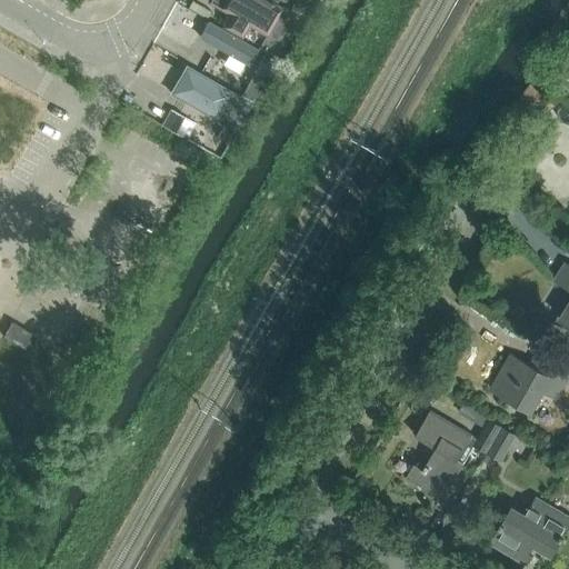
[(568,45),(542,81),(559,92),(568,78),(568,45)]
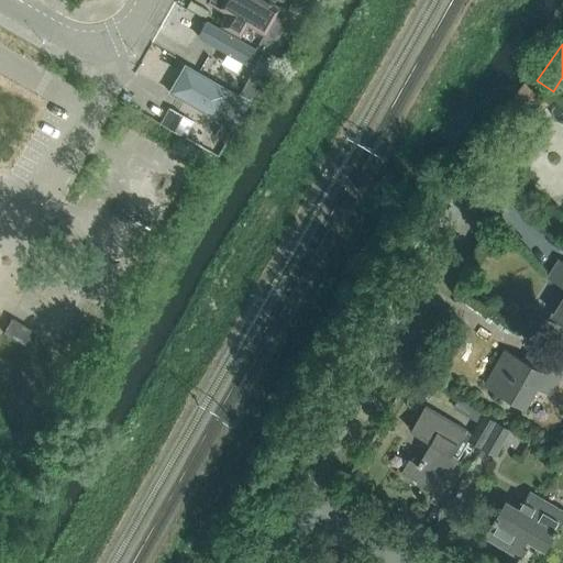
[(500,114),(523,134),(549,102),(525,84),(500,114)]
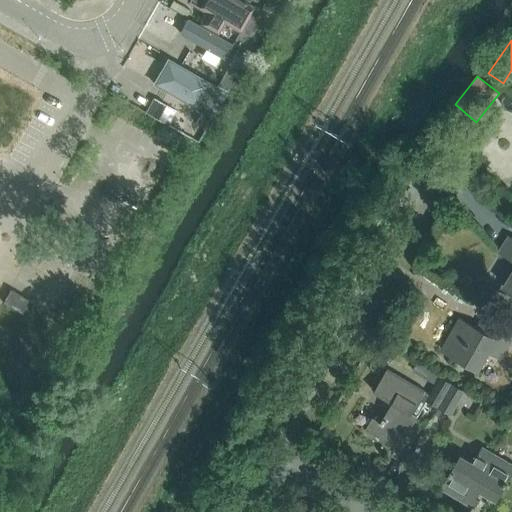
[(175,111),(160,102),(155,100),(148,113),(167,125),(175,111)]
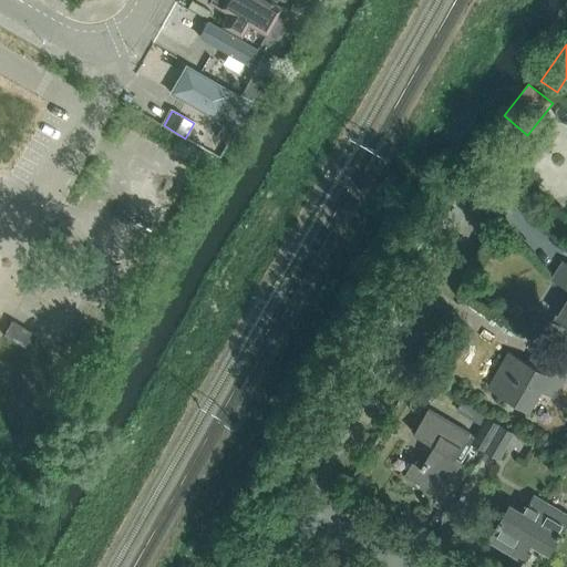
[(566,264),(564,261),(553,280),(566,289),(566,302),(562,312),(566,316),(566,264)]
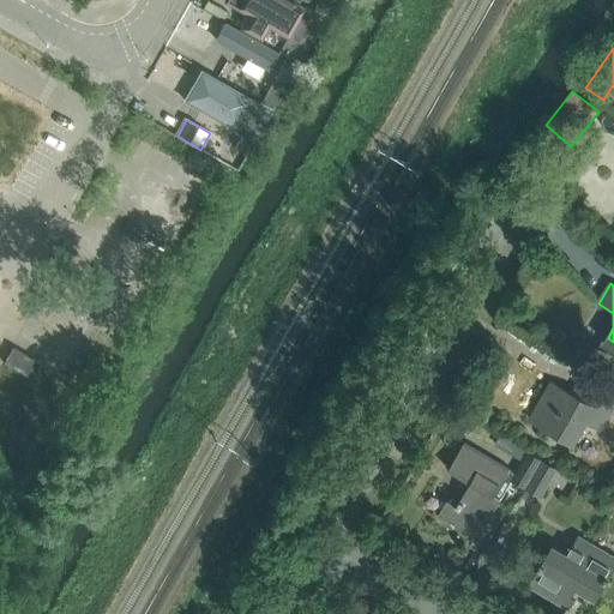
[(12,348),(4,363),(31,379),(40,365),(12,348)]
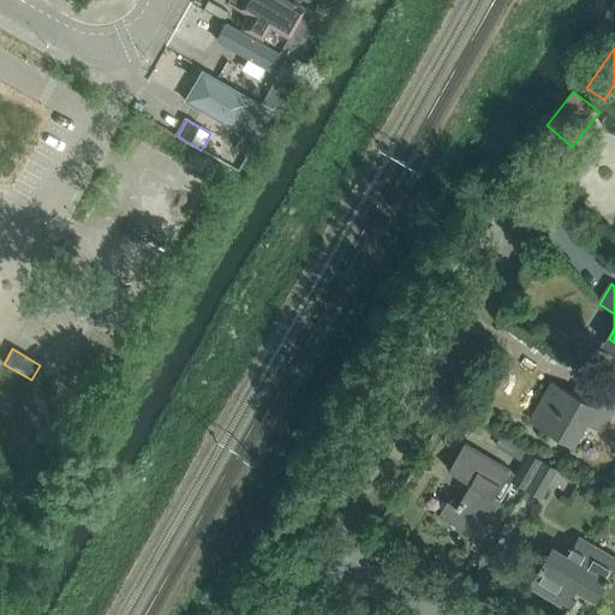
[(586,425),(601,433),(614,406),(614,395),(590,381),(580,399),(553,383),(530,423),(573,447),(586,425)]
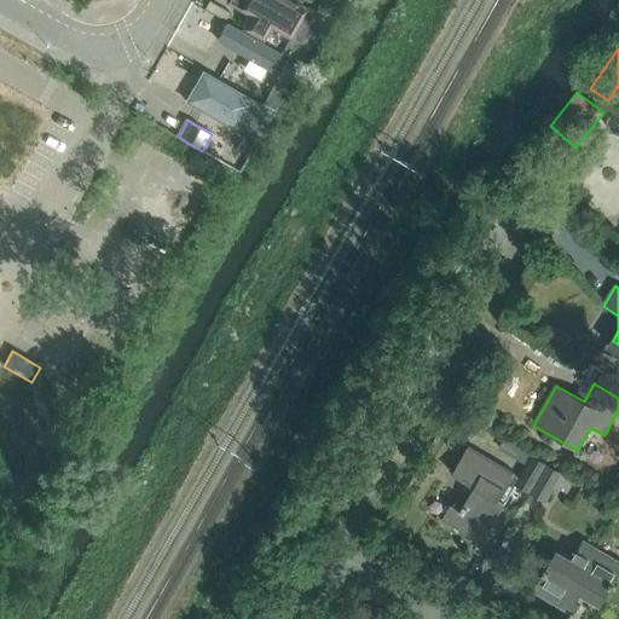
[(457,508),(450,504),(440,520),(481,543),(504,503),(498,501),(514,475),(467,446),(450,474),(476,489),(470,498),(466,496),(457,508)]
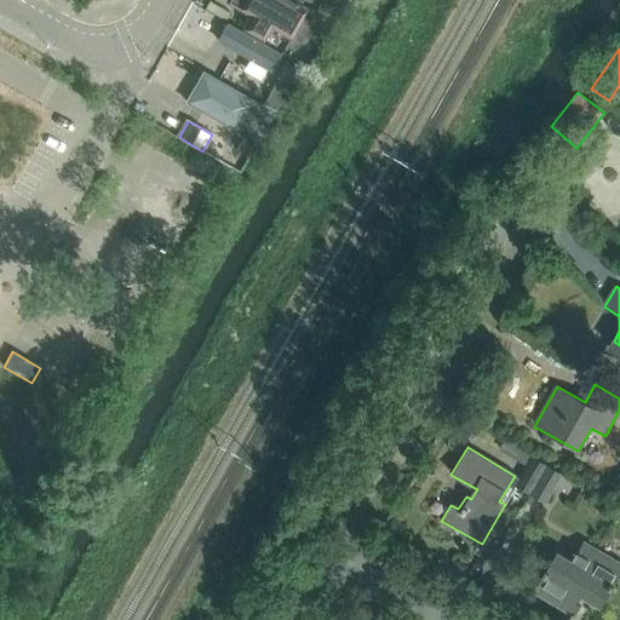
[(561,609),(597,549),(584,540),(572,560),(557,550),(530,592),(533,595),(534,592),(561,609)]
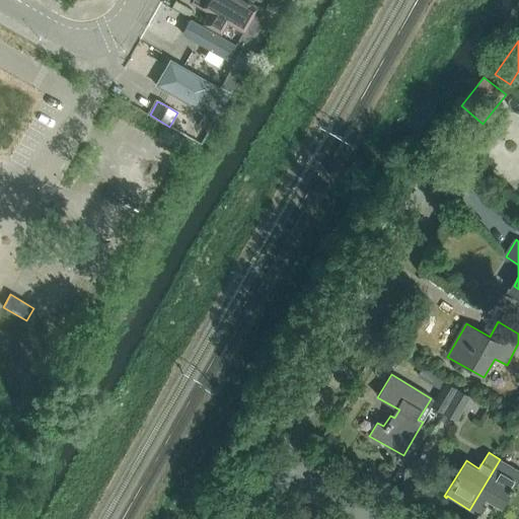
[(518,470),(500,459),(469,510),(478,515),(477,516),(480,517),(487,507),(485,506),(489,500),(503,508),(518,480),(518,470)]
